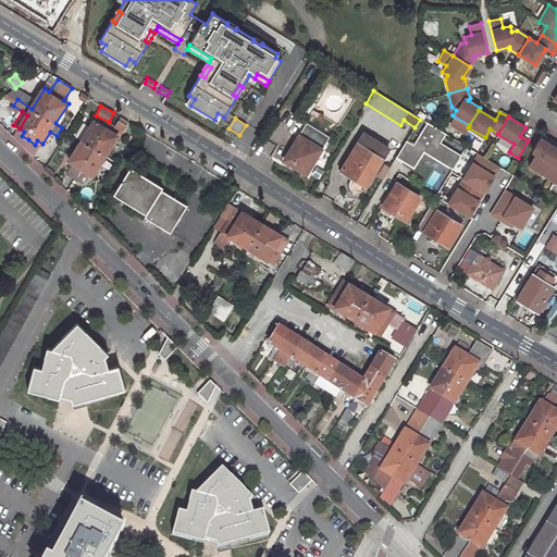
[(95,176),(119,137),(120,138),(127,126),(120,121),(115,128),(110,124),(108,128),(96,121),(71,161),(75,164),(70,173),(84,182),(89,173),(95,176)]
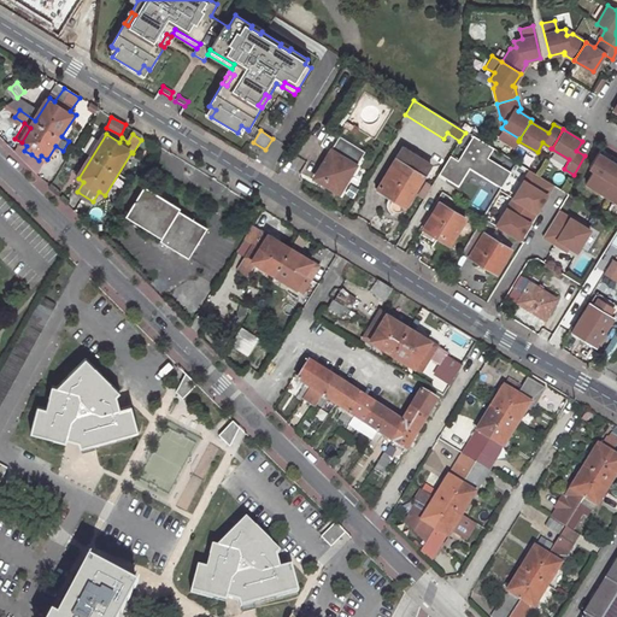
[(493,148),(472,136),(458,160),(451,156),(440,172),(459,184),(469,168),(500,187),(511,170),(488,157),(493,148)]
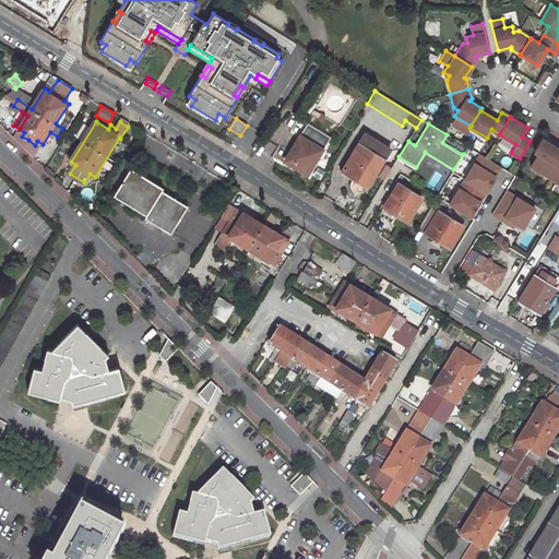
[(20,129),(14,137),(24,146),(28,140),(22,137),(24,132),(20,129)]
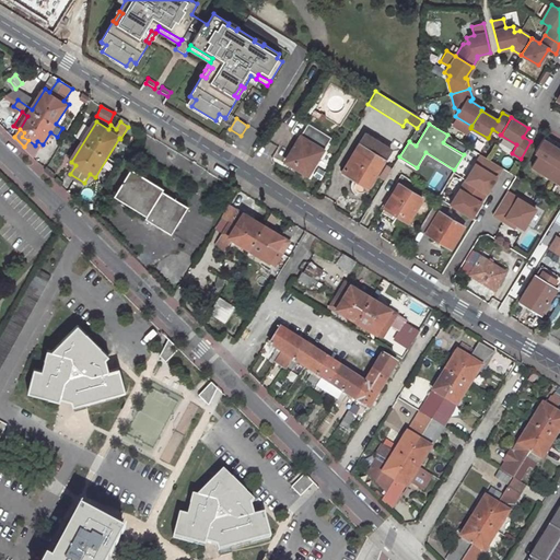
[(237,190),(139,130),(88,211),(173,295),(237,190)]
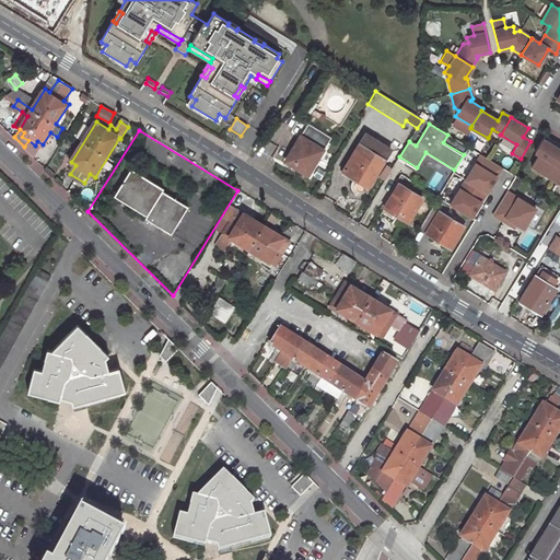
[(392,150),(365,135),(342,172),(353,179),(352,181),(351,183),(351,187),(351,190),(353,193),(357,196),(358,193),(361,194),(364,194),(365,193),(392,150)]
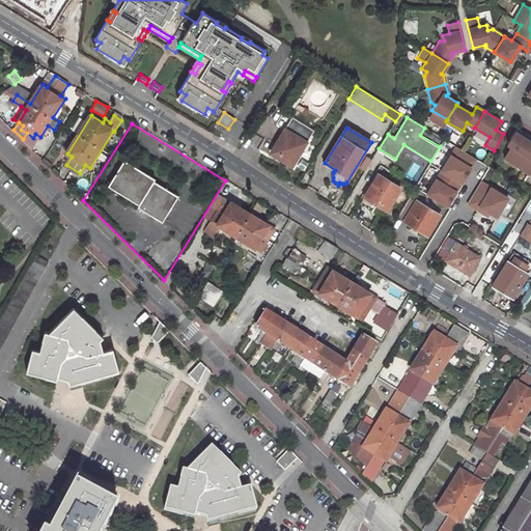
[(511,145),(504,158),(530,173),(530,154),(530,151),(530,141),(518,134),(521,130),(516,128),(507,143),(511,145)]
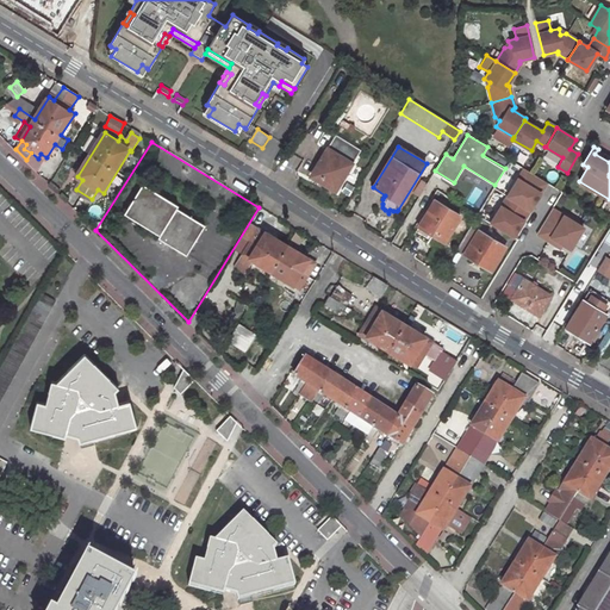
[(352,163),(327,149),(310,176),(335,192),(352,163)]
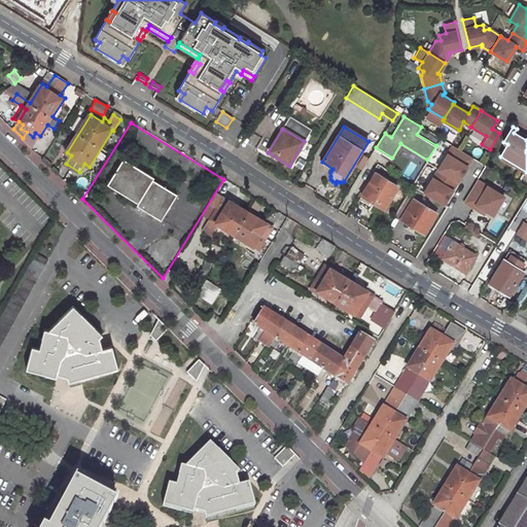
[(526,140),(526,135),(517,129),(514,133),(526,140)]
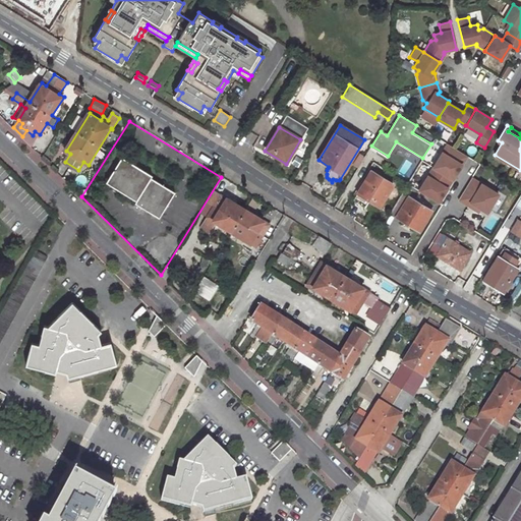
[(22,136),(29,142),(33,135),(26,130),(22,136)]
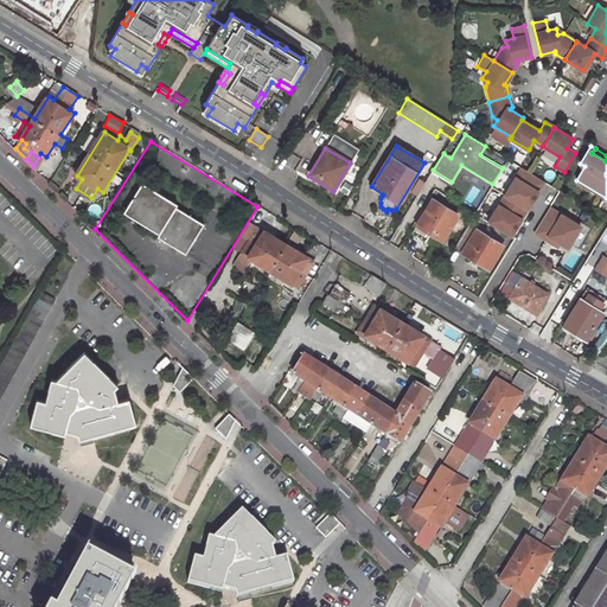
[(545,184),(519,167),(502,195),(528,211),(545,184)]
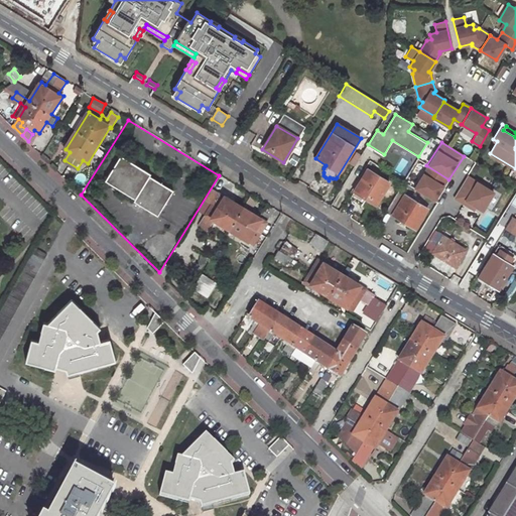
[(392,176),(371,162),(358,184),(370,191),(379,198),(392,176)]
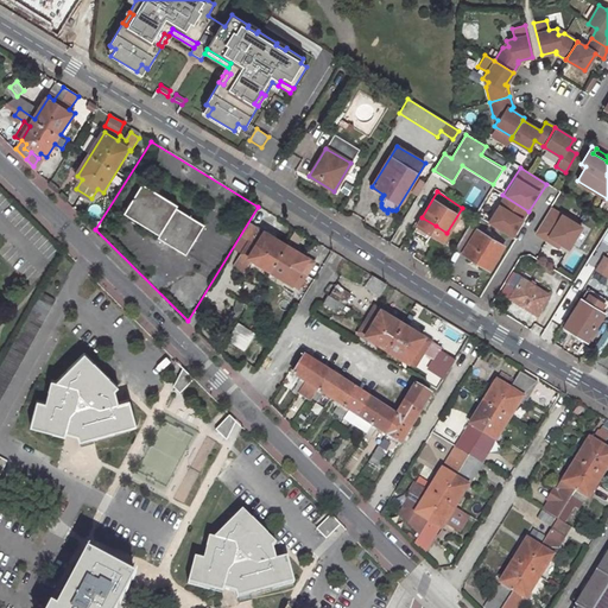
[(529,211),(502,195),(487,221),(512,238),(529,211)]
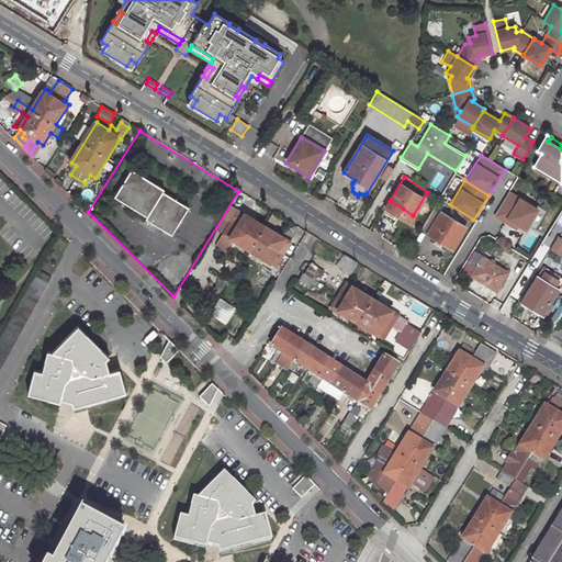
[(539,209),(510,191),(495,215),(516,227),(519,224),(527,228),(539,209)]
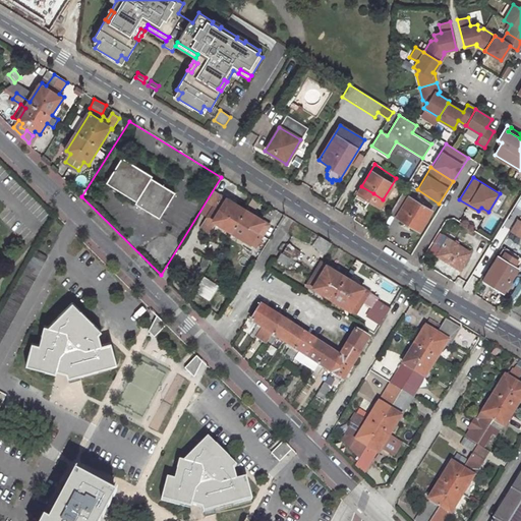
[(373,193),(361,186),(358,191),(370,199),(373,193)]
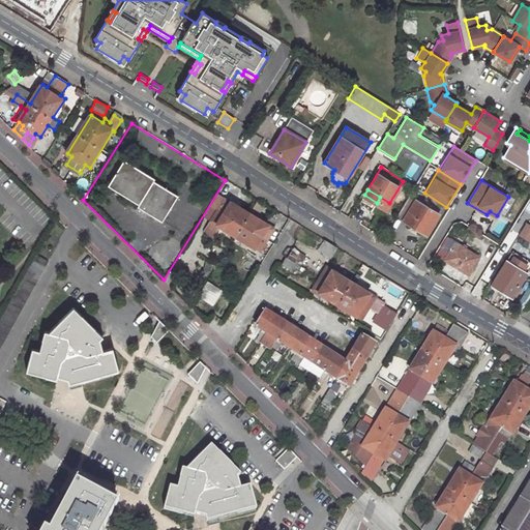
[(219,225),(255,247),(259,240),(263,243),(268,234),(264,232),(268,226),(217,194),(204,215),(213,222),(219,225)]
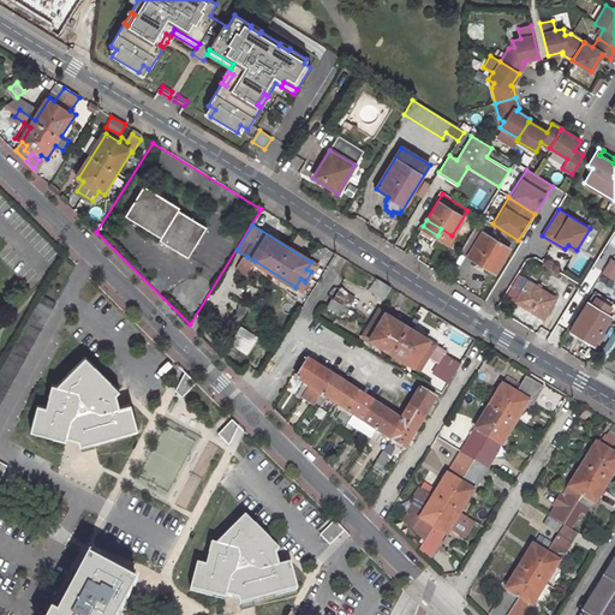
[(509,249),(475,228),(459,252),(494,273),(509,249)]
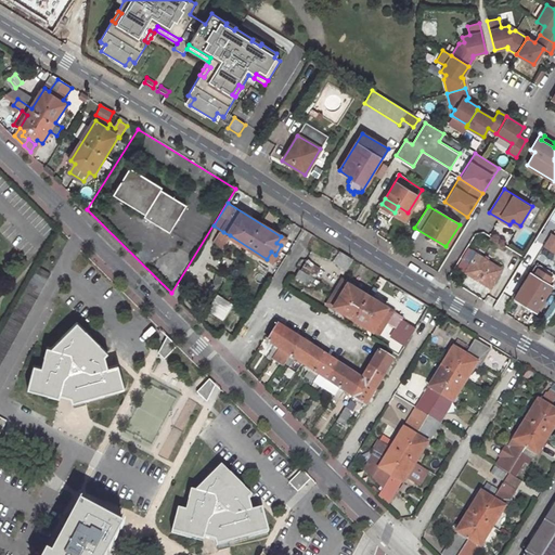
[(223,232),(216,243),(222,246),(230,235),(223,232)]
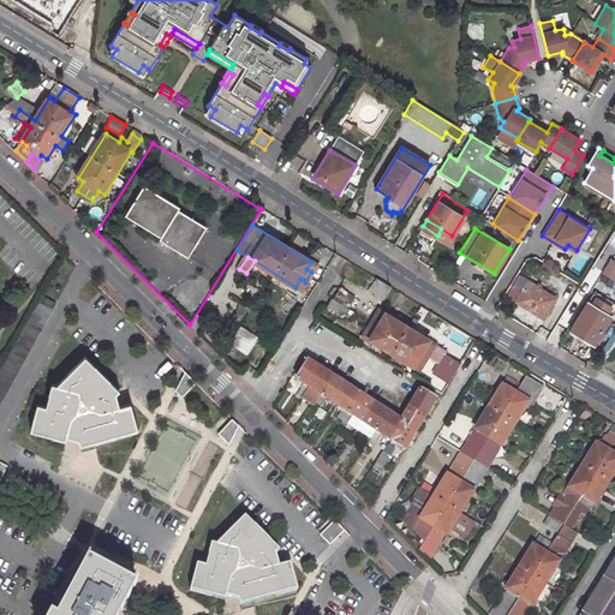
[(614,261),(611,260),(603,272),(614,279),(614,261)]
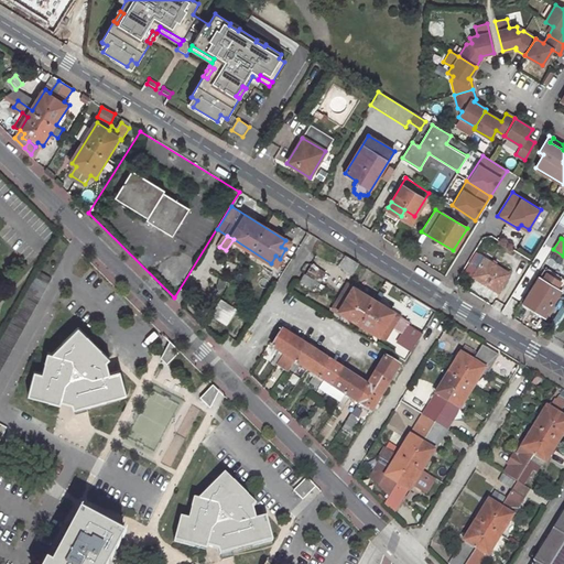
[(285,249),(291,242),(285,240),(281,247),(285,249)]
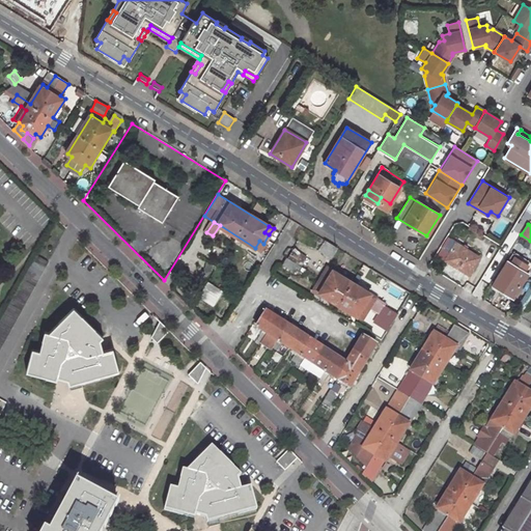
[(478,257),(447,239),(442,247),(450,252),(444,260),(468,275),(478,257)]
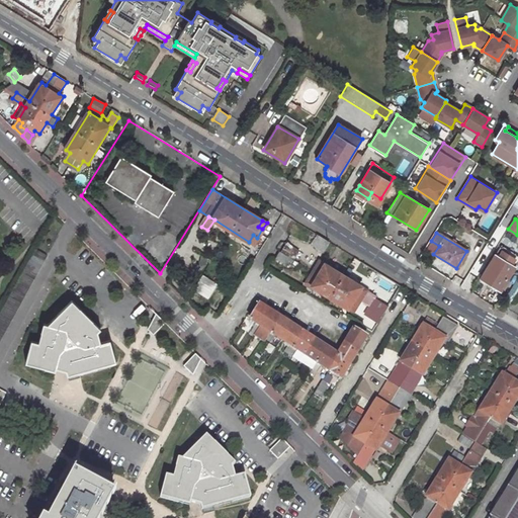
[(249,242),(253,244),(257,238),(253,235),(249,242)]
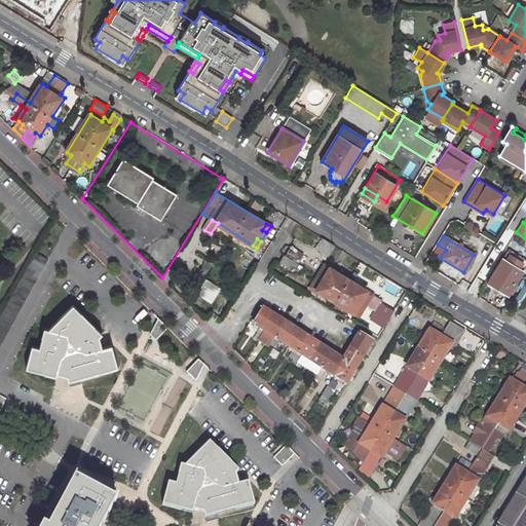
[(317,248),(324,252),(329,242),(324,238),(317,248)]
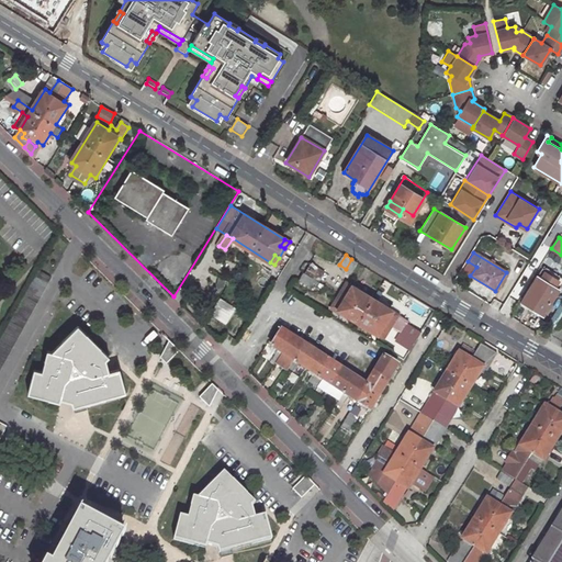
[(351,272),(358,262),(351,259),(346,269),(351,272)]
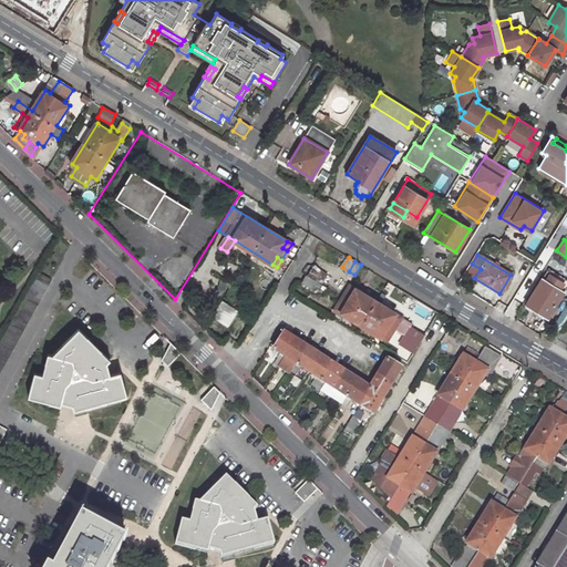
[(566,285),(566,281),(547,269),(527,302),(548,316),(566,285)]
